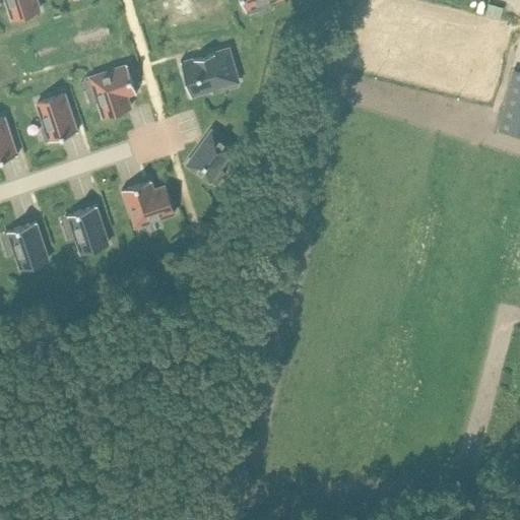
[(7,0),(13,17),(39,9),(36,0),(7,0)]
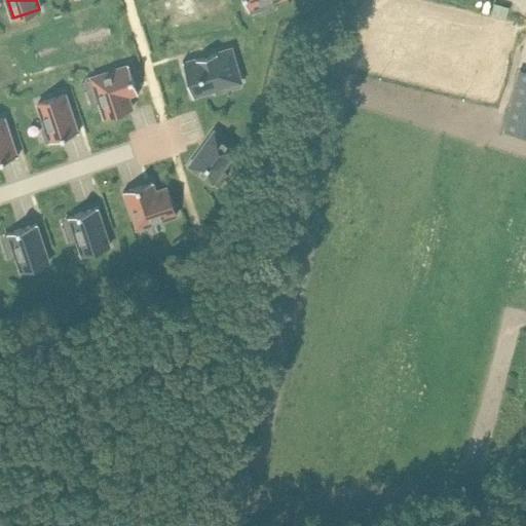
[(245,0),(249,10),(250,9),(251,12),(263,7),(261,3),(269,0),(245,0)]
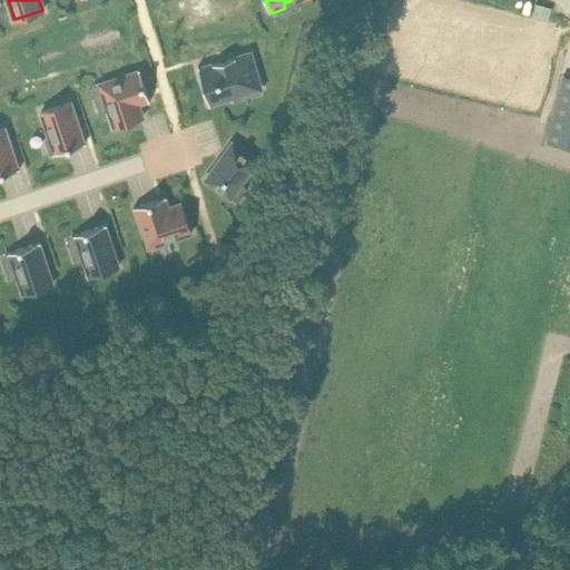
[(198,66),(209,106),(210,105),(209,102),(222,98),(222,99),(233,96),(233,95),(245,91),(242,81),(257,77),(251,52),(199,68),(198,66)]
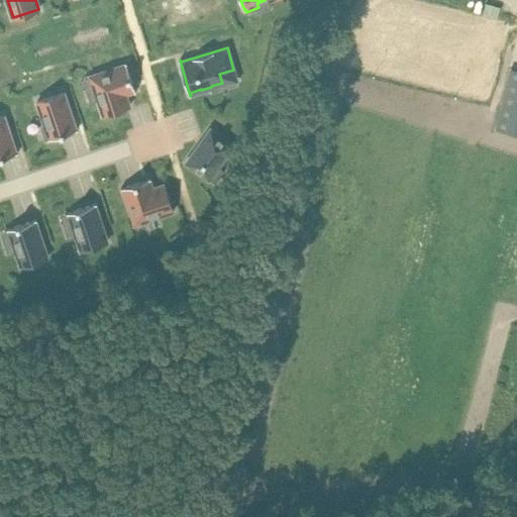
[(126,64),(90,76),(98,99),(103,114),(129,106),(125,93),(134,90),(135,92),(136,92),(126,62),(125,62),(126,64)]
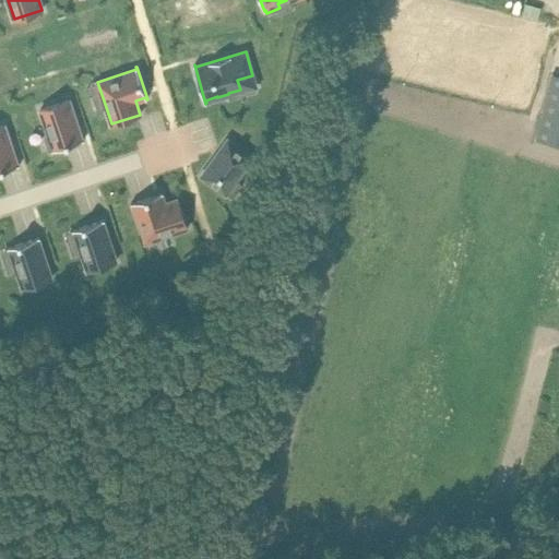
[(558,75),(550,74),(535,140),(558,146),(558,75)]
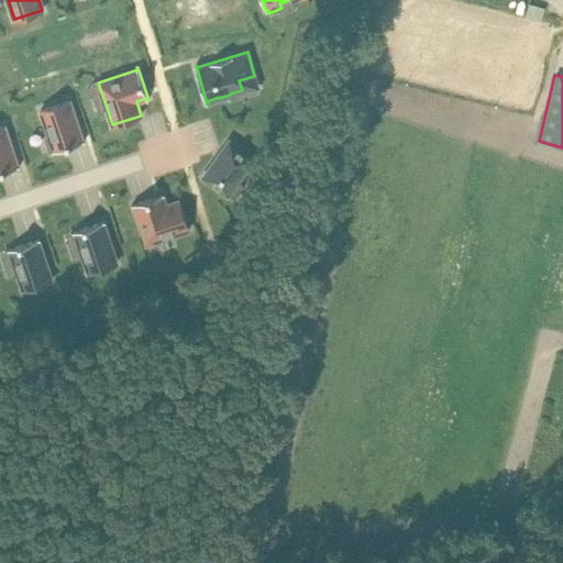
[(68,100),(41,109),(50,136),(45,138),(50,152),(52,151),(53,152),(85,141),(85,140),(83,141),(68,100)]
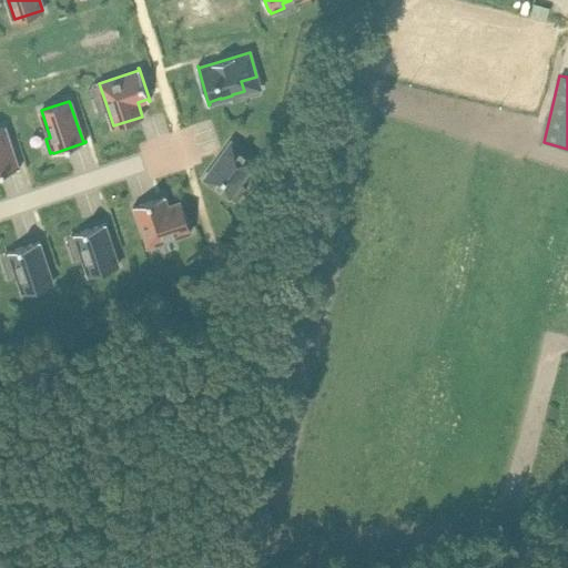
[(3,127),(0,127),(0,173),(20,168),(20,166),(17,168),(3,127)]
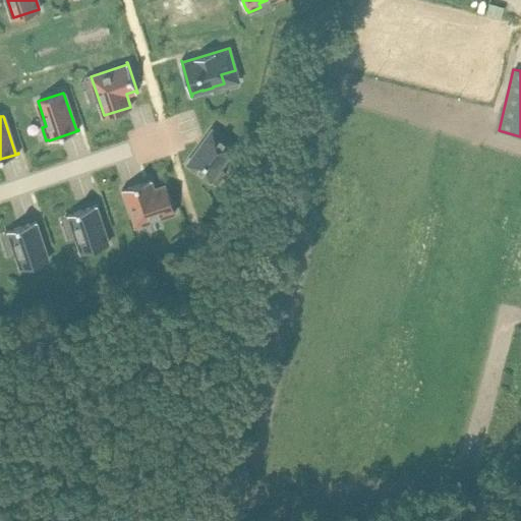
[(188,163),(187,163),(211,180),(212,179),(211,179),(220,167),(235,147),(212,130),(188,163)]
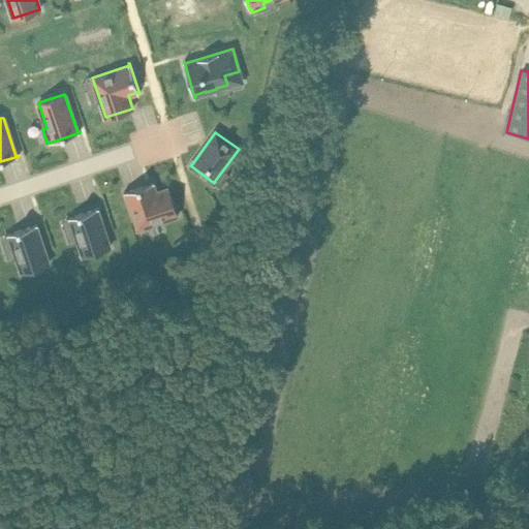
[(154,182),(124,192),(126,192),(138,228),(178,215),(168,188),(156,193),(153,183),(155,182),(154,182)]
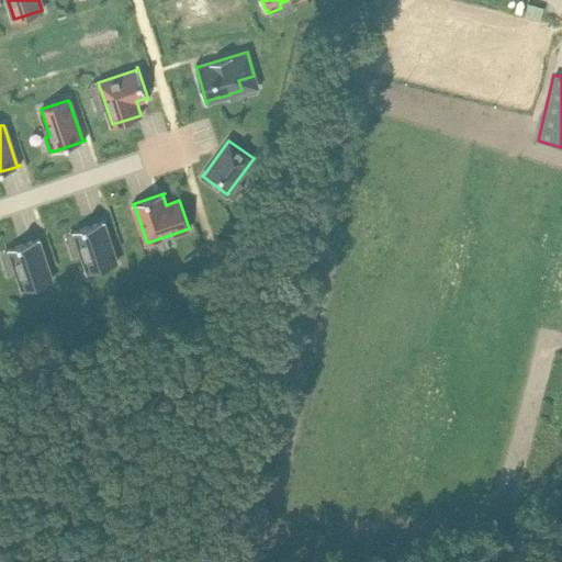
[(72,232),(70,233),(75,246),(80,245),(83,257),(89,272),(116,262),(102,222),(105,221),(104,221),(87,226),(87,225),(83,226),(83,227),(72,232)]
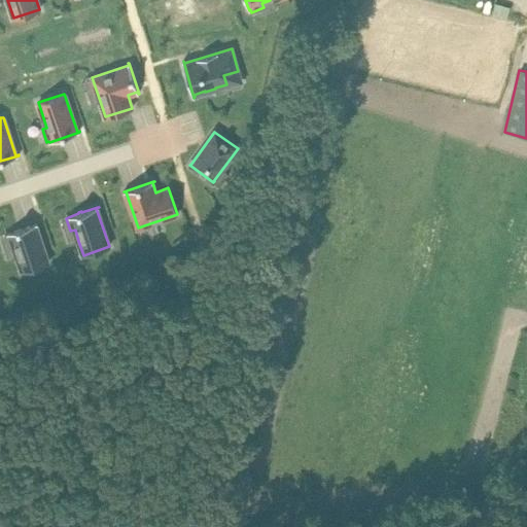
[(7,234),(5,235),(9,247),(13,246),(18,256),(23,272),(48,262),(35,224),(37,223),(21,229),(21,227),(16,229),(18,230),(7,233),(7,234)]
